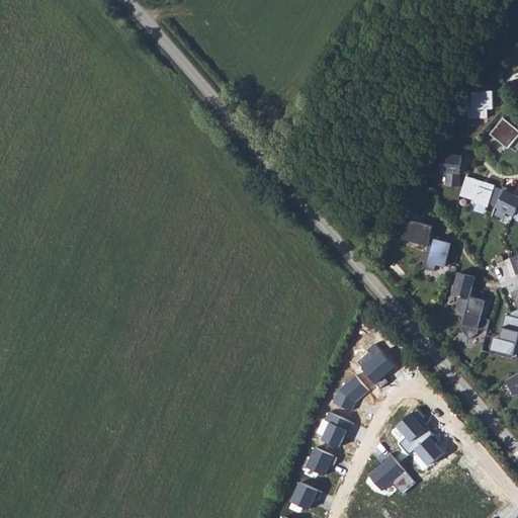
[(494,108),(494,91),(473,91),(473,101),(468,101),(469,118),(489,118),(488,108),(494,108)]
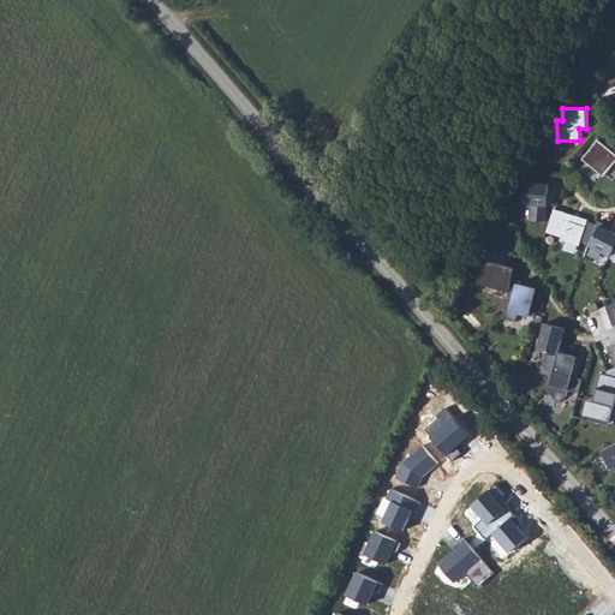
[(605,174),(614,180),(614,178),(614,153),(598,141),(584,159),(604,175),(605,174)]
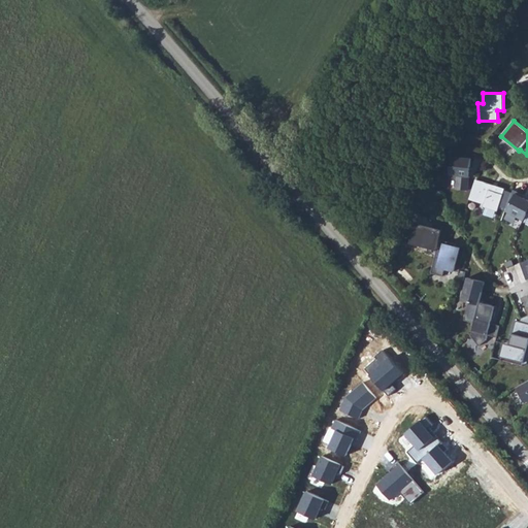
[(471,159),(452,157),(450,175),(457,175),(456,189),(468,191),(471,159)]
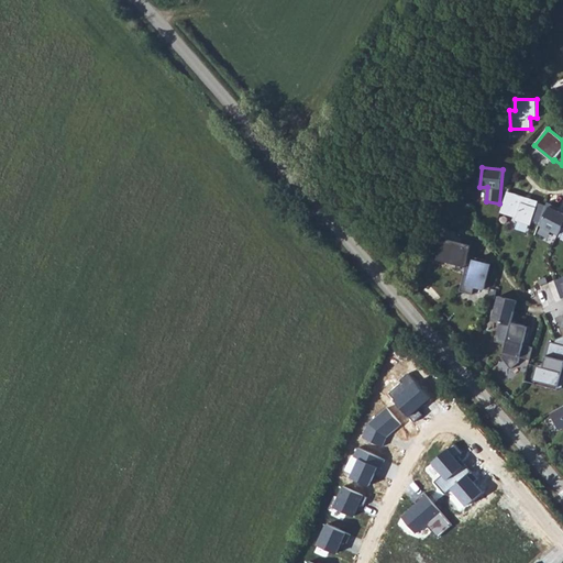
[(538,201),(507,191),(500,212),(517,218),(516,220),(530,224),(532,220),(540,222),(545,206),(538,202),(538,201)]
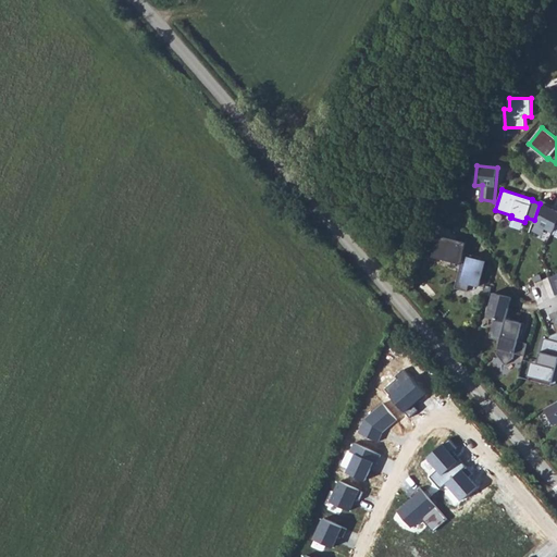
[(545,201),(533,223),(552,232),(556,224),(556,222),(556,211),(553,209),(554,207),(545,201)]
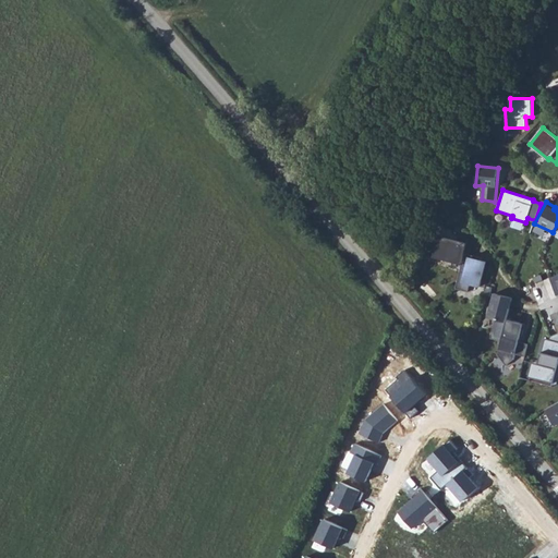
[(464,254),(469,238),(459,235),(458,241),(452,239),(439,235),(438,242),(435,255),(462,263),(464,254)]
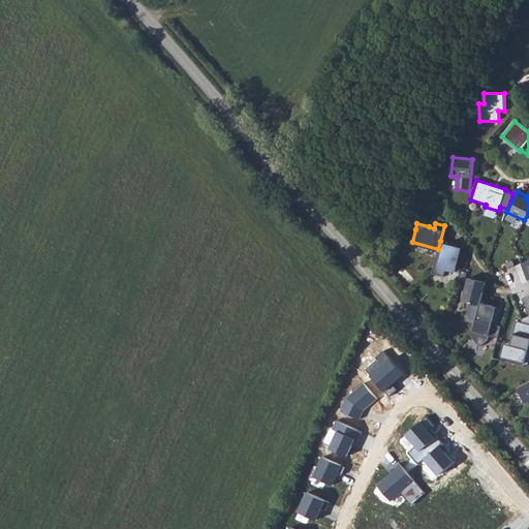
[(438,249),(432,274),(443,277),(445,270),(455,272),(461,251),(456,250),(456,247),(457,245),(440,241),(438,249)]
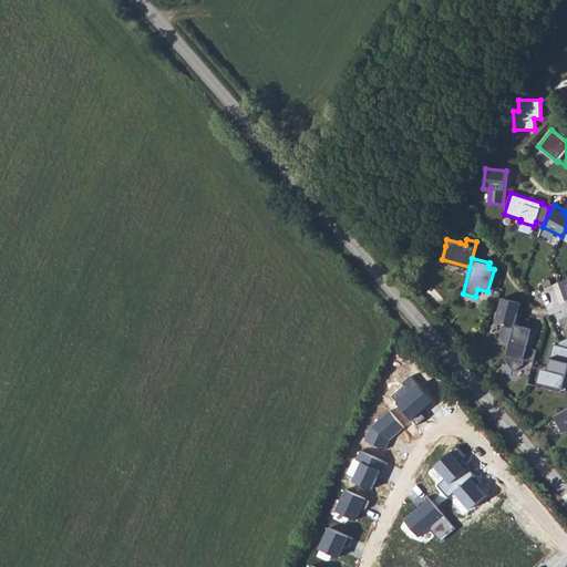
[(501,292),(494,290),(492,299),(498,301),(501,292)]
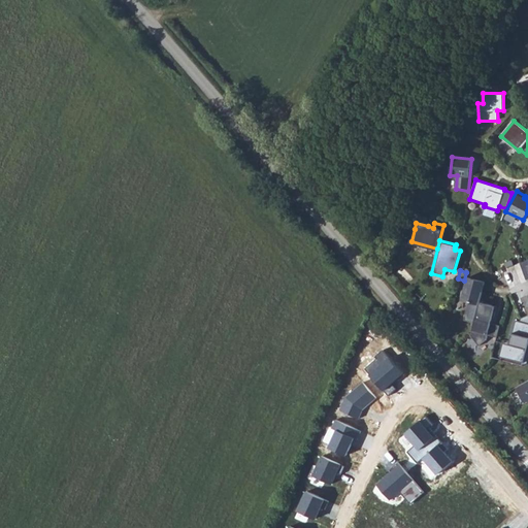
[(480,302),(485,283),(467,277),(462,300),(479,305),(480,302)]
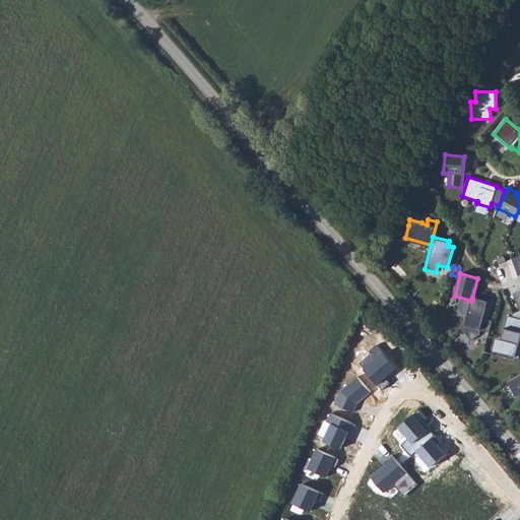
[(490,303),(472,298),(471,301),(463,331),(472,341),(479,335),(480,330),(490,332),(493,321),(483,318),(485,313),(486,313),(490,303)]
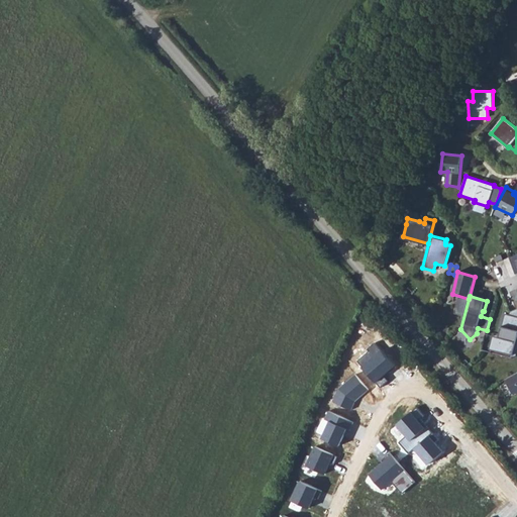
[(516,308),(510,311),(509,315),(505,314),(499,337),(502,338),(498,350),(513,354),(512,358),(516,354),(516,308)]
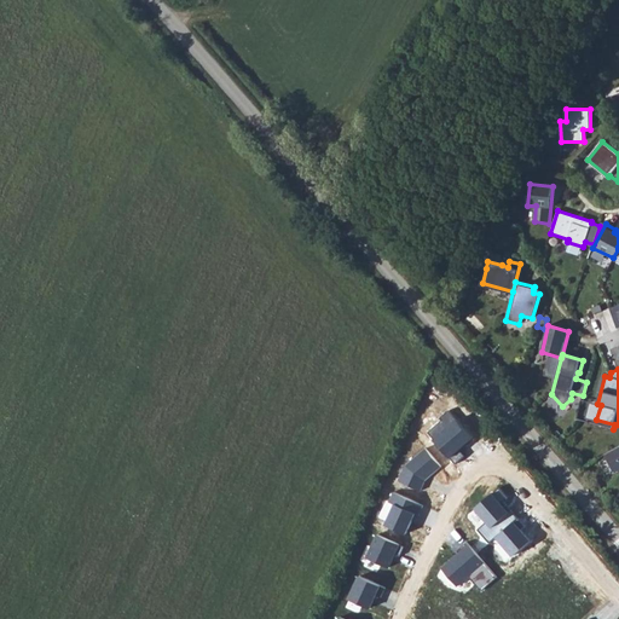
[(596,420),(601,405),(597,404),(590,401),(586,418),(589,418),(588,422),(613,429),(614,424),(596,420)]
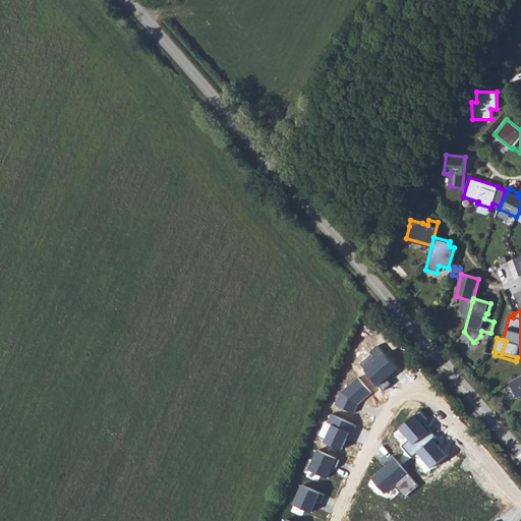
[(399,370),(378,345),(370,352),(371,354),(360,363),(384,391),(392,384),(389,380),(387,378),(392,374),(393,375),(399,370)]
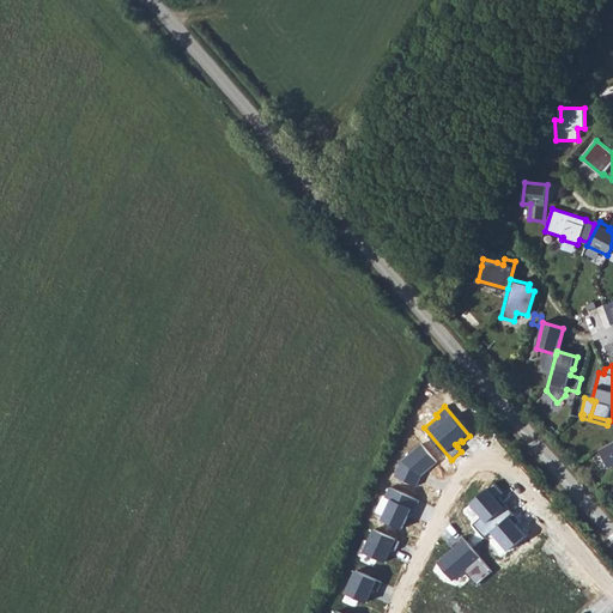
[(610,467),(612,465),(612,442),(600,449),(610,467)]
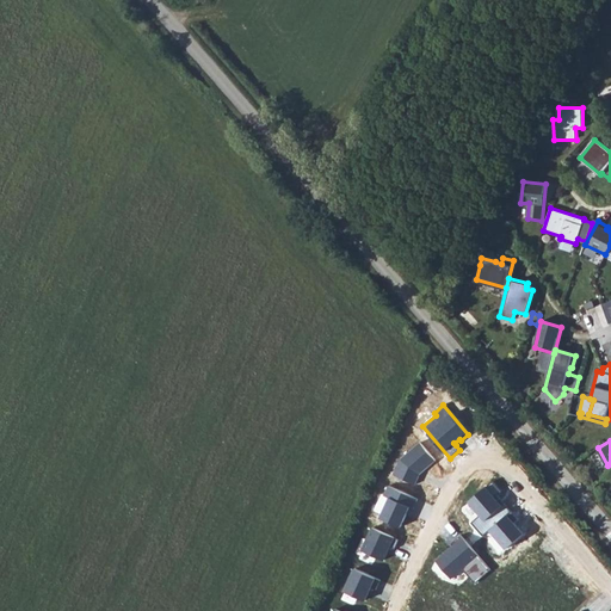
[(394,475),(415,485),(420,474),(436,461),(420,443),(401,460),(394,475)]
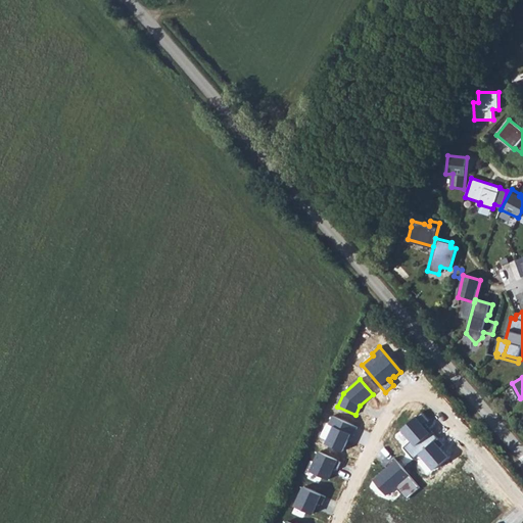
[(420,454),(438,437),(426,424),(429,421),(422,412),(401,429),(411,440),(403,447),(414,459),(420,454)]
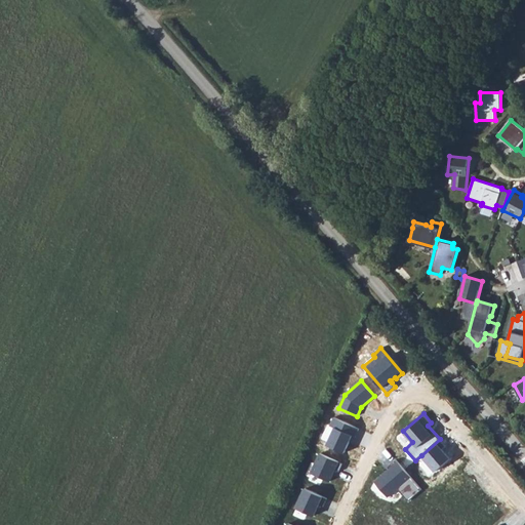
[(356,437),(359,429),(334,417),(330,426),(334,428),(327,445),(345,453),(350,441),(353,436),(356,437)]
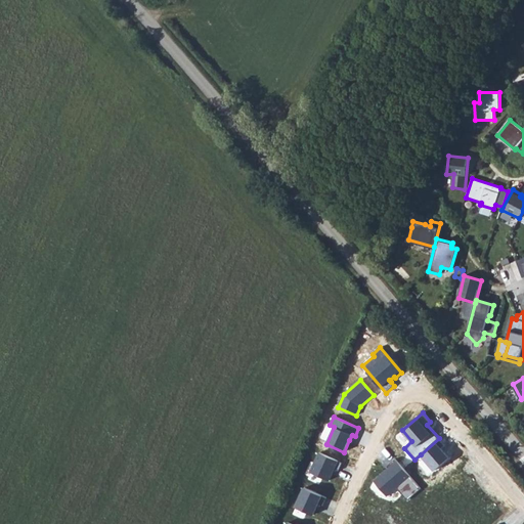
[(444,445),(439,438),(421,454),(435,471),(449,457),(441,448),(444,445)]
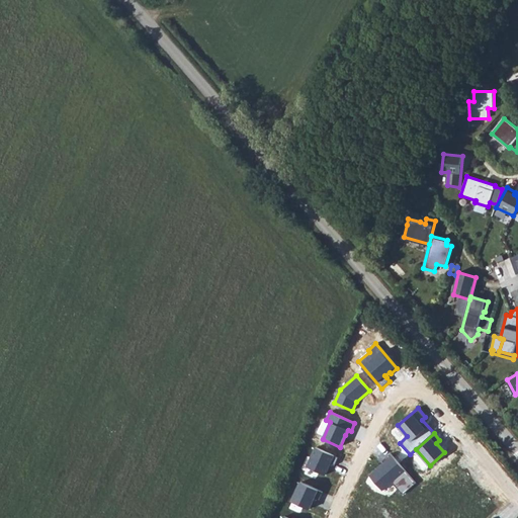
[(335,465),(339,457),(317,447),(308,466),(325,475),(331,463),(335,465)]
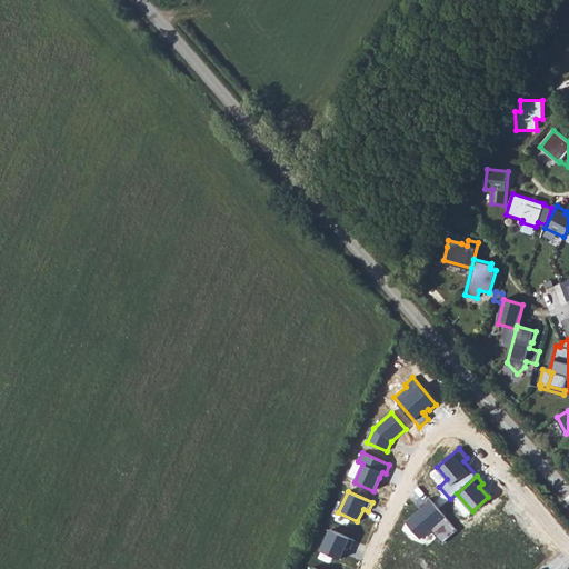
[(442,543),(457,530),(429,498),(420,506),(422,508),(422,509),(419,512),(418,511),(406,522),(420,539),(431,530),(442,543)]
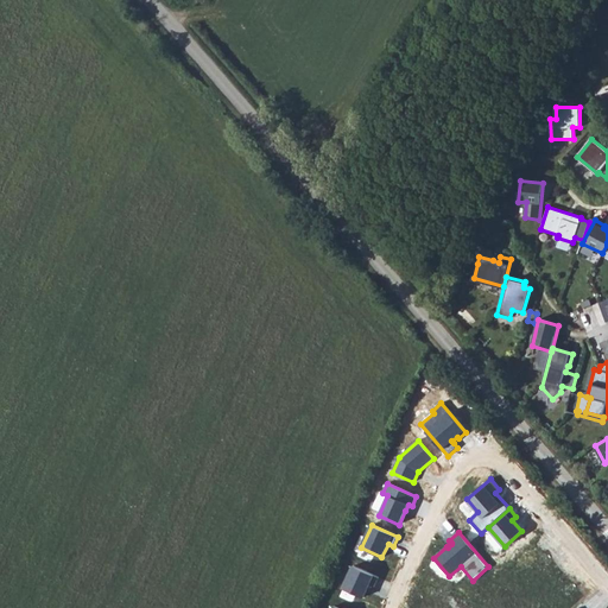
[(374,587),(379,577),(354,567),(343,589),(363,597),(369,584),(374,587)]
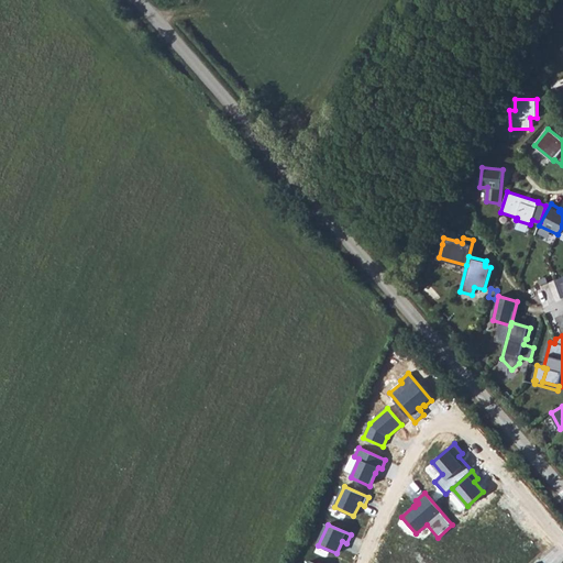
All buildings are outlined.
